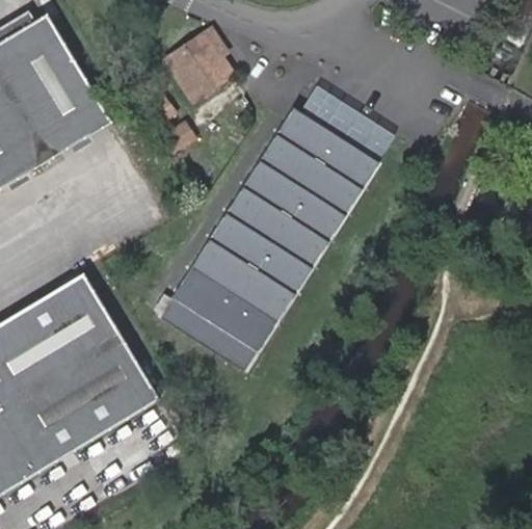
[(0,187),(111,122),(47,15),(0,43),(0,187)]
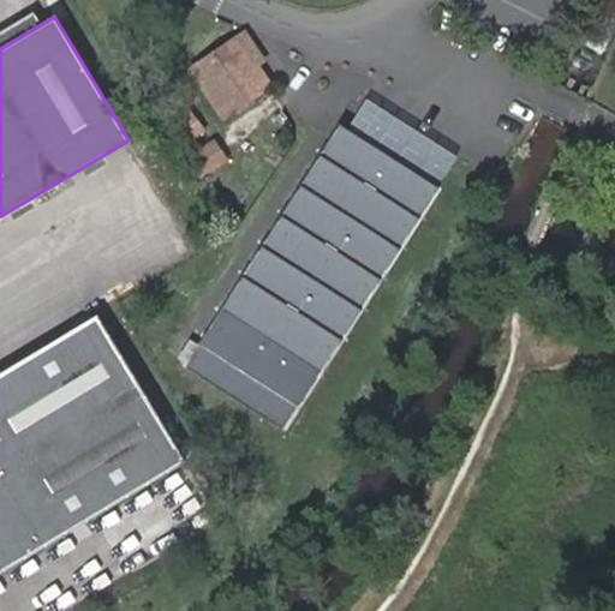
[(245,35),(238,40),(256,67),(264,63),(245,35)]
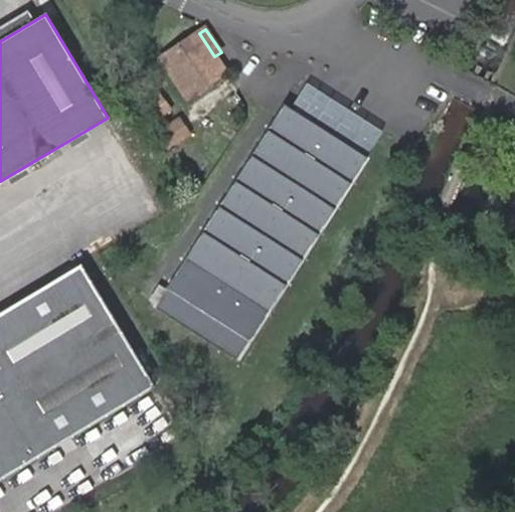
[(214,56),(199,33),(160,58),(187,97),(224,72),(214,56)]
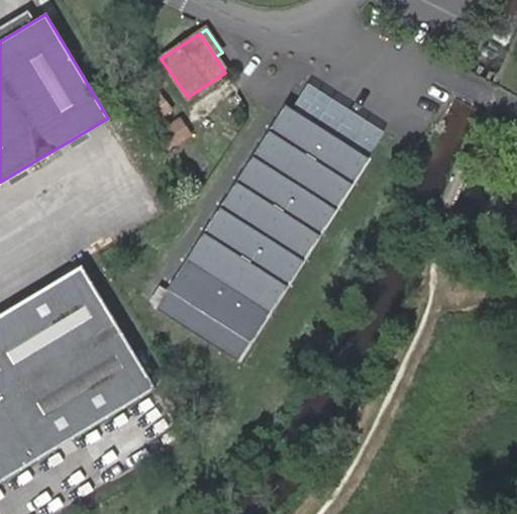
[(300,80),(284,105),(368,159),(384,133),(300,80)]
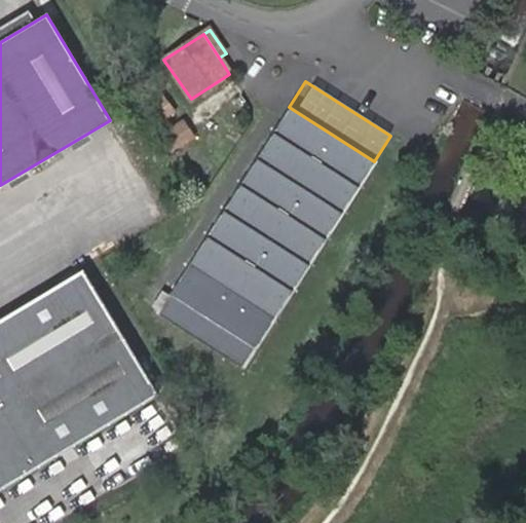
[(374,161),(289,107),(167,294),(168,295),(157,315),(240,369),(253,349),(254,349),(374,161)]
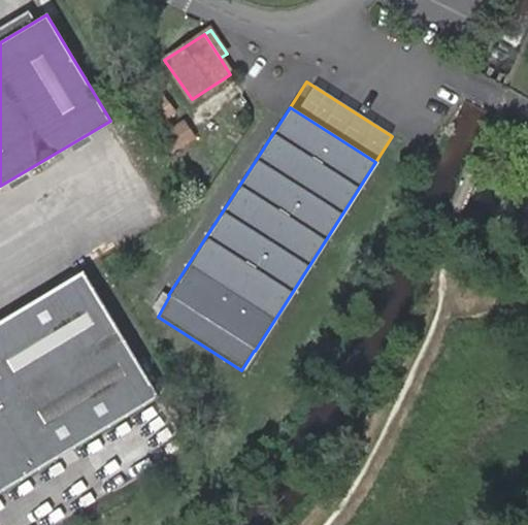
[(0,492),(159,396),(83,270),(0,320),(0,492)]
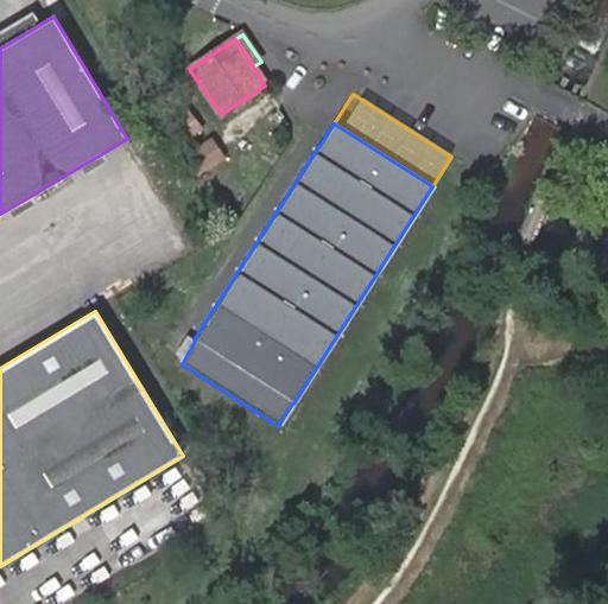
All buildings are outlined.
